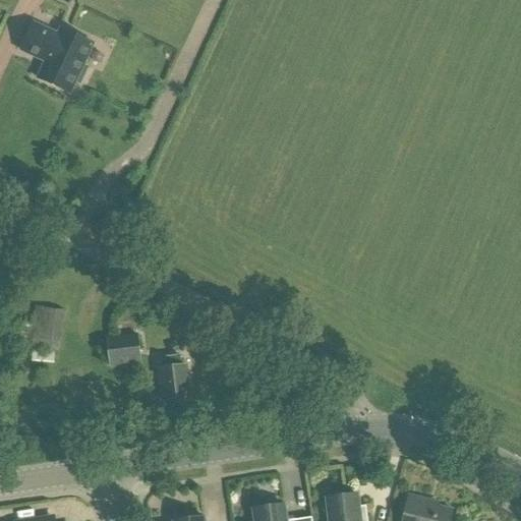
[(58,36),(34,24),(21,51),(46,62),(38,79),(69,94),(75,82),(80,85),(88,68),(83,66),(93,45),(61,30),(58,36)]
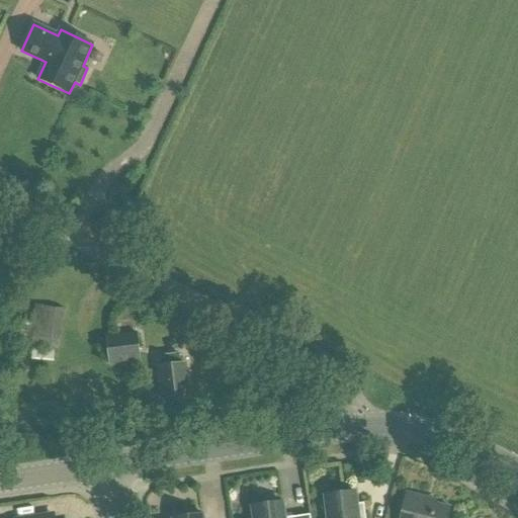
[(64,310),(35,306),(31,347),(42,348),(31,348),(31,360),(54,361),(53,349),(58,350),(64,310)]
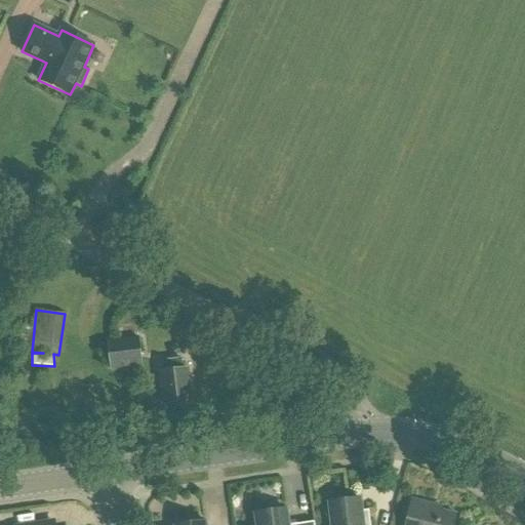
[(106,341),(110,370),(143,366),(139,337),(106,341)]
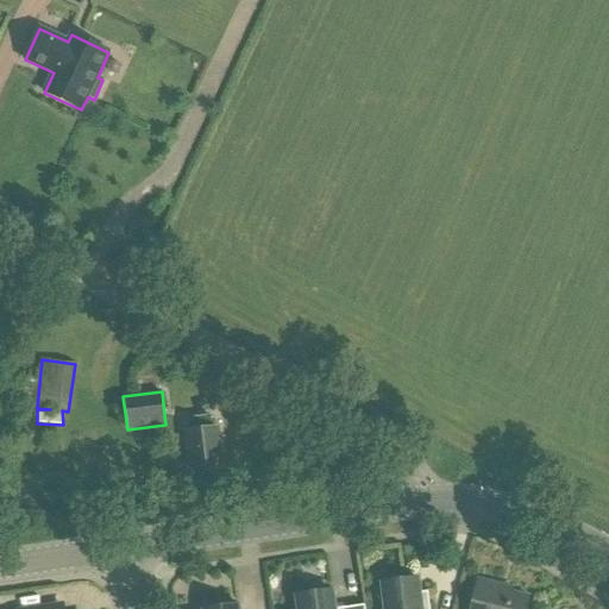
[(184,433),(189,469),(221,465),(217,429),(212,429),(211,416),(188,419),(190,432),(184,433)]
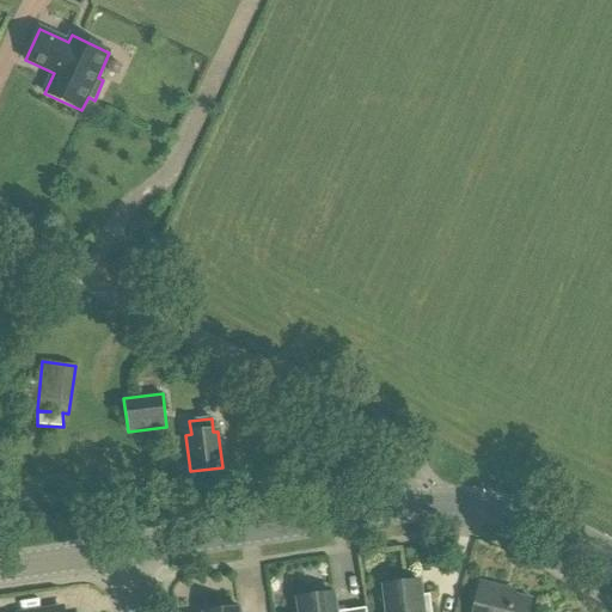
[(384,587),(386,611),(430,611),(429,595),(421,597),(420,582),(384,587)]
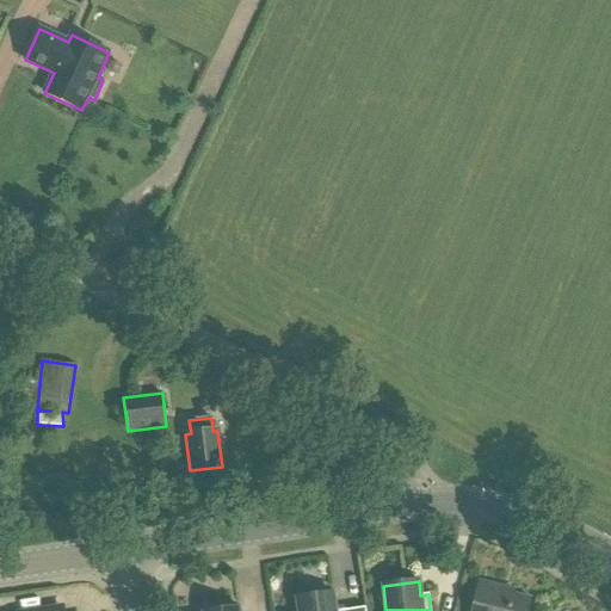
[(471,610),(526,610),(530,599),(503,593),(504,588),(479,582),(471,610)]
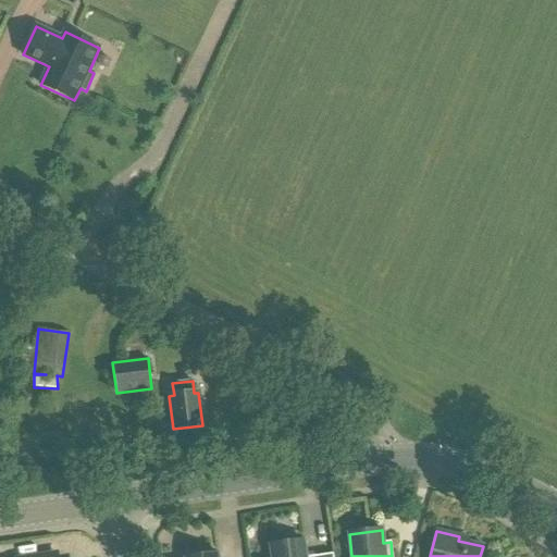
[(271,546),(272,556),(316,556),(312,556),(305,556),(304,541),(271,546)]
